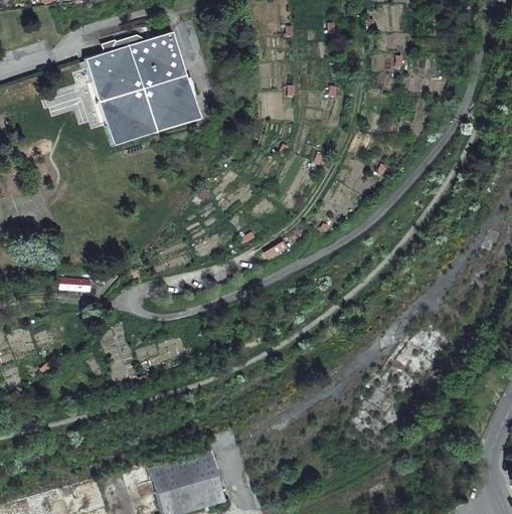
[(106,126),(113,146),(114,146),(114,147),(134,141),(133,140),(180,125),(180,126),(200,120),(199,119),(201,118),(194,99),(193,99),(190,88),(192,87),(190,83),(189,84),(181,58),(182,58),(173,31),(172,32),(172,31),(154,36),(152,37),(153,38),(147,40),(138,35),(117,42),(112,51),(106,53),(106,52),(86,58),(87,59),(84,60),(92,79),(93,79),(107,126),(106,126)]
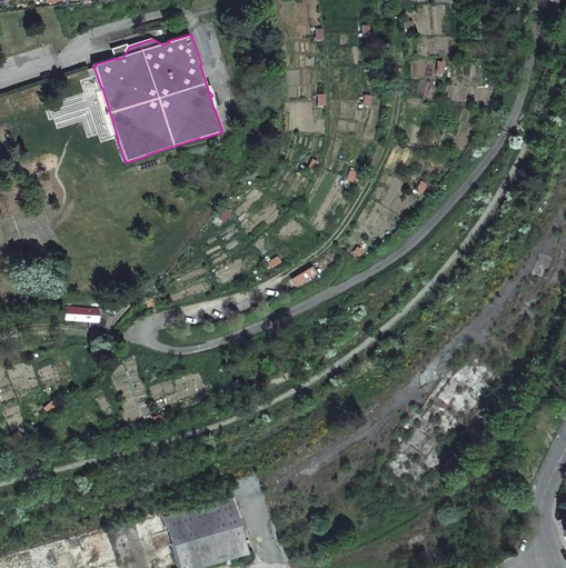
[(319,170),(323,161),(318,159),(314,168),(319,170)]
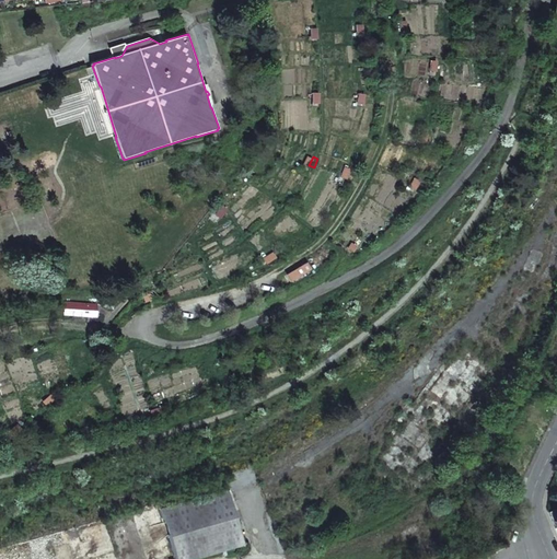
[(356,170),(352,167),(347,175),(351,177),(356,170)]
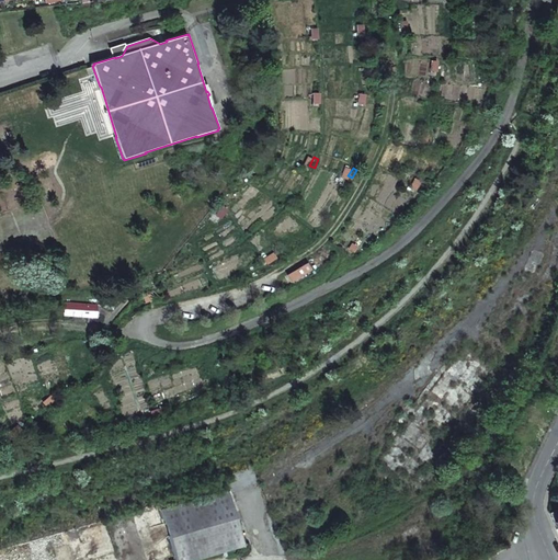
[(226,220),(231,213),(227,209),(221,217),(226,220)]
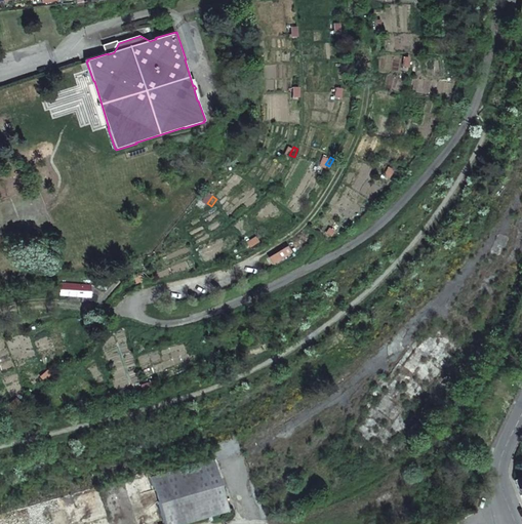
[(255,248),(262,242),(258,238),(251,244),(255,248)]
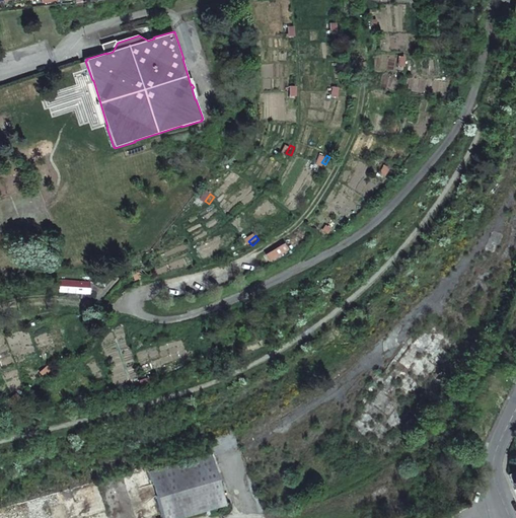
[(72,295),(94,296),(95,286),(72,284),(72,295)]
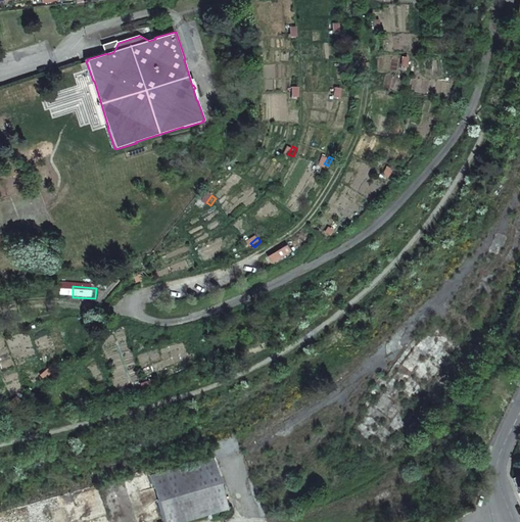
[(56,376),(52,373),(47,379),(50,383),(56,376)]
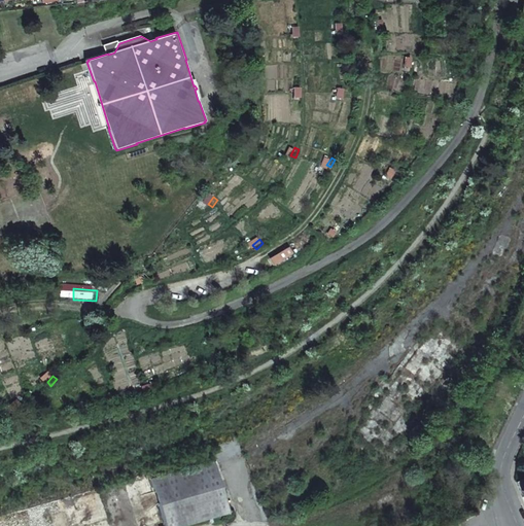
[(22,404),(15,410),(20,414),(25,407),(22,404)]
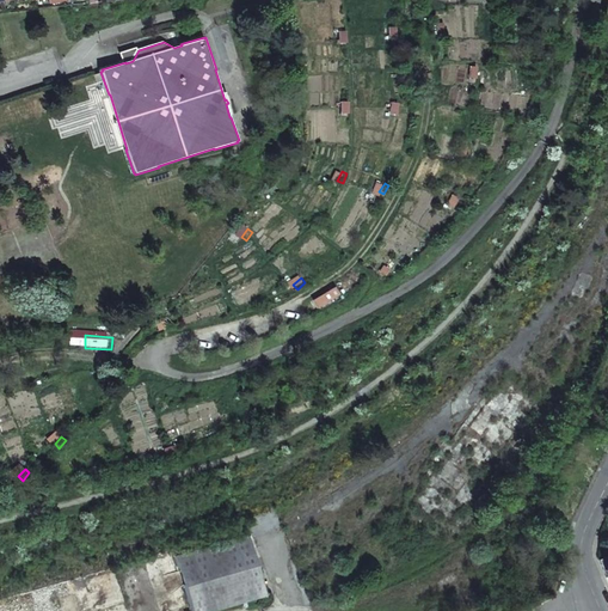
[(178,556),(194,610),(216,610),(269,596),(251,535),(178,556)]
